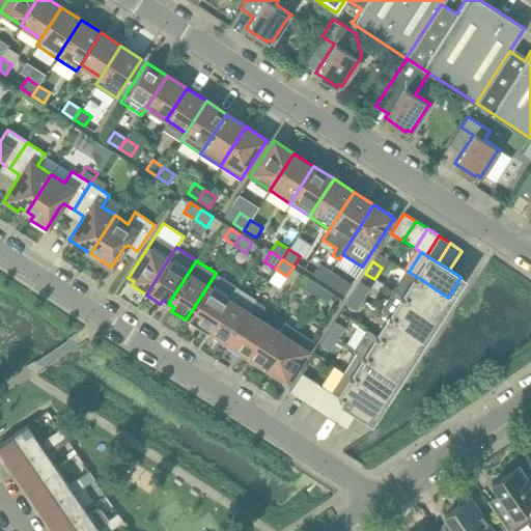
[(318,264),(312,275),(324,282),(330,272),(318,264)]
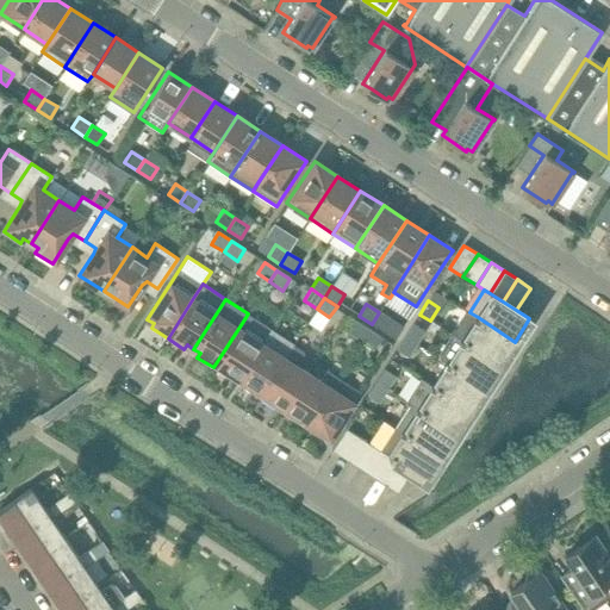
[(478,317),(470,312),(468,311),(454,335),(462,341),(499,365),(515,342),(478,317)]
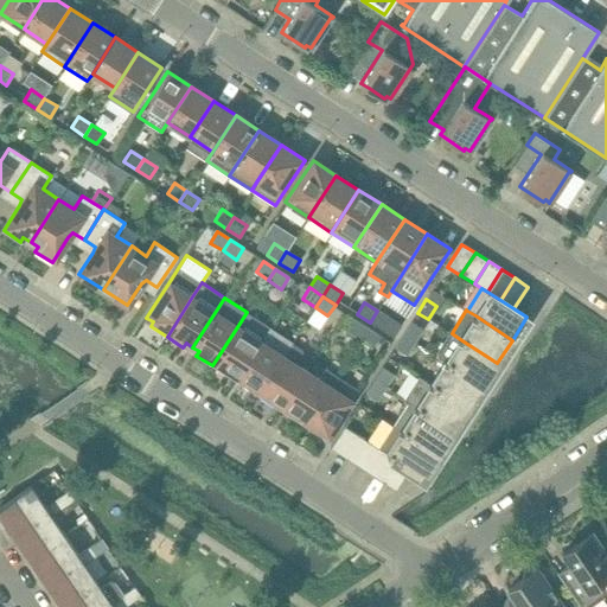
[(390,319),(377,311),(370,323),(383,330),(390,319)]
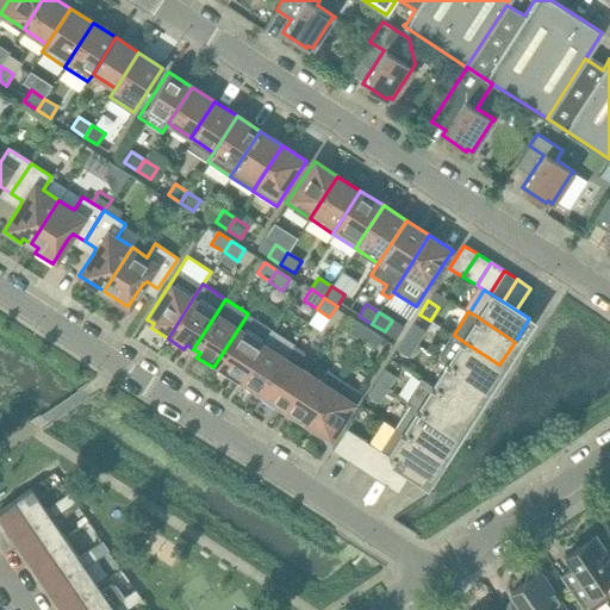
[(242,323),(213,367),(230,378),(232,374),(238,379),(271,329),(248,313),(242,323)]
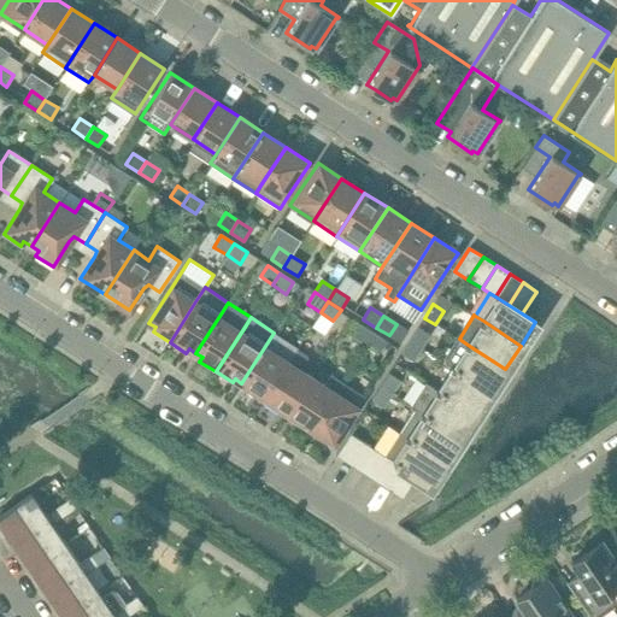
[(352,336),(365,345),(372,333),(359,325),(352,336)]
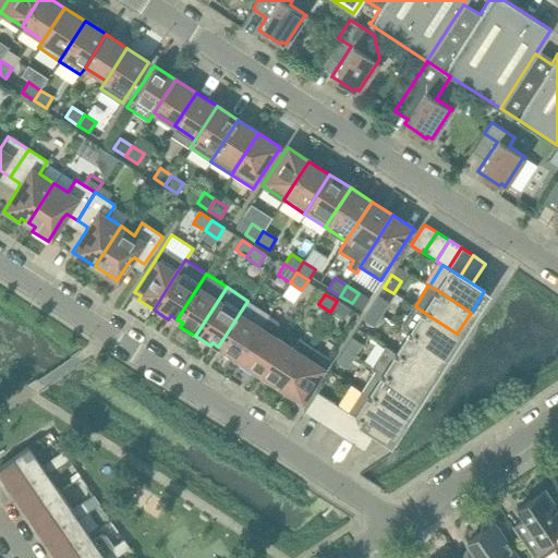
[(388,302),(378,295),(371,307),(380,314),(388,302)]
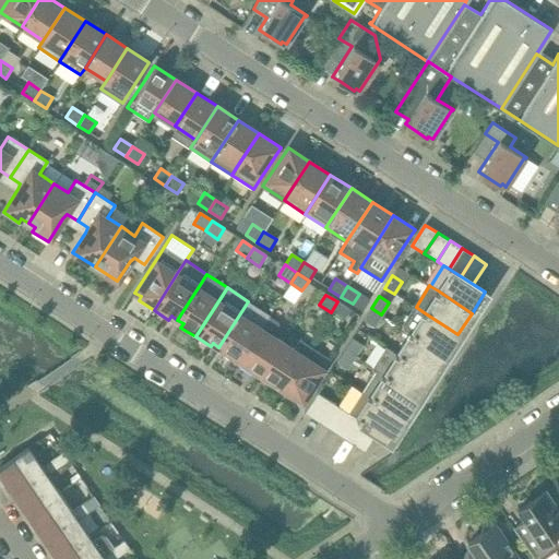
[(248,301),(218,347),(225,351),(223,354),(237,364),(261,328),(268,317),(270,314),(248,301)]
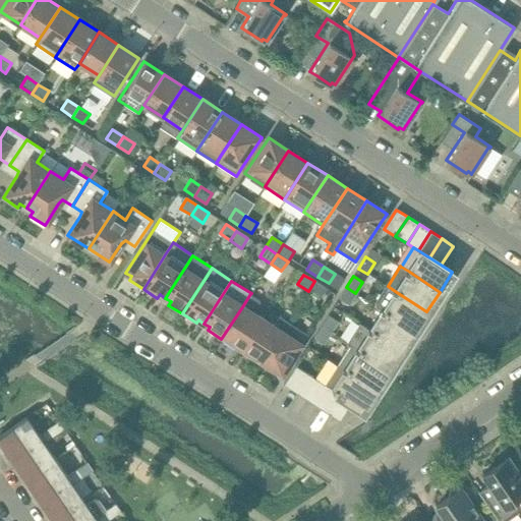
[(326,288),(314,281),(308,291),(320,298),(326,288)]
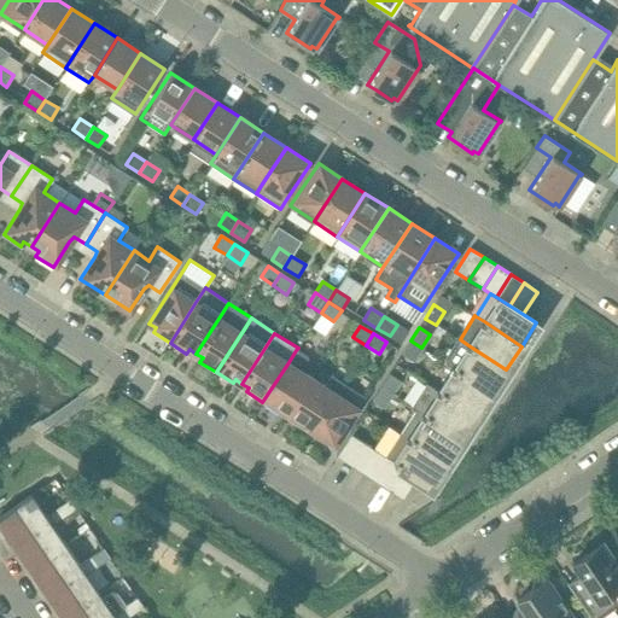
[(460,339),(444,362),(454,368),(491,392),(506,369),(468,345),(460,339)]
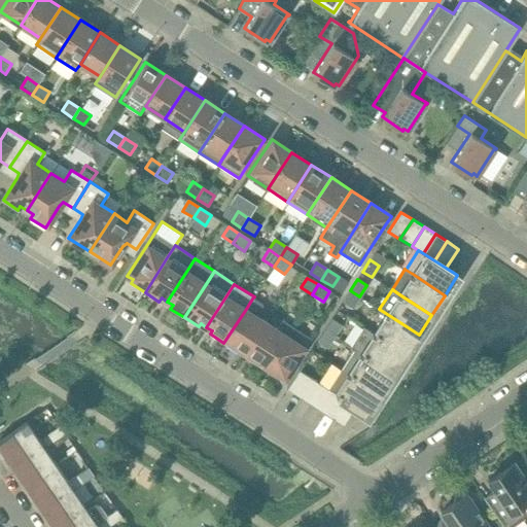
[(351,308),(359,296),(350,290),(343,303),(351,308)]
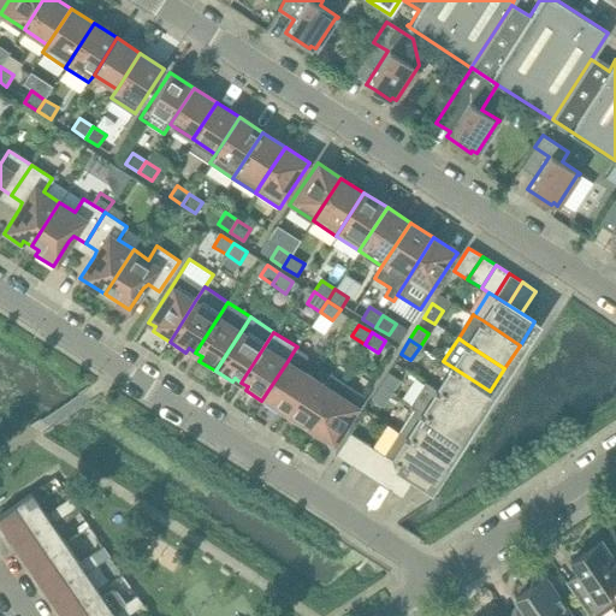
[(288,361),(261,401),(278,412),(284,415),(286,412),(311,375),(298,368),(306,356),(295,349),(290,356),(288,361)]
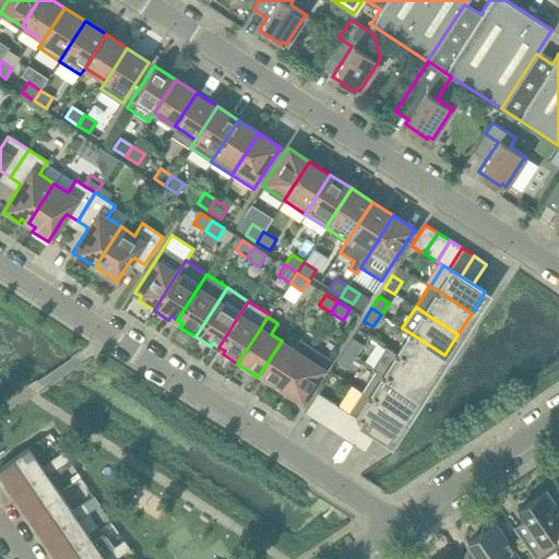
[(430,376),(444,355),(411,333),(396,354),(430,376)]
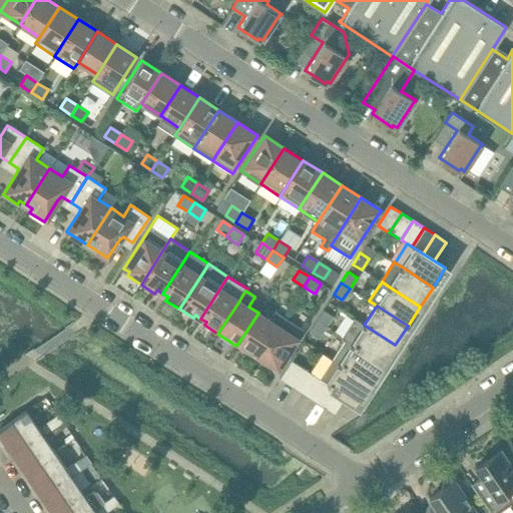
[(259,313),(238,343),(244,347),(242,350),(257,359),(284,317),(274,311),(269,320),(259,313)]
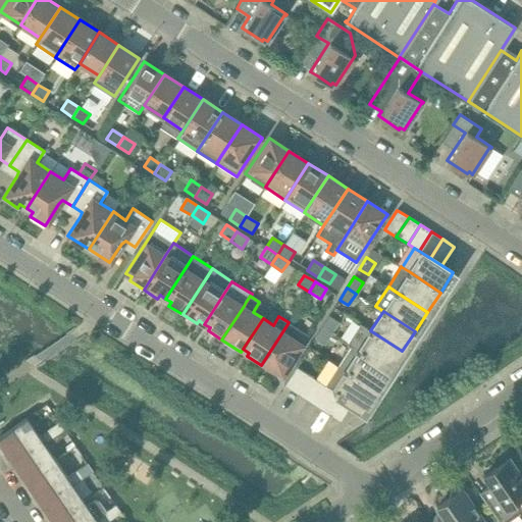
[(336,321),(328,316),(321,326),(329,332),(336,321)]
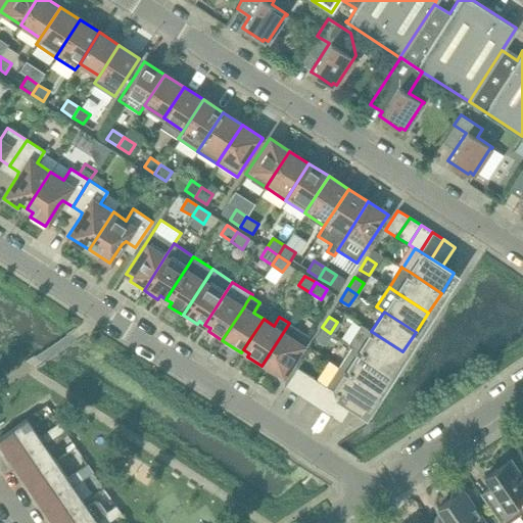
[(289,323),(262,366),(276,375),(278,372),(283,375),(286,372),(305,341),(308,336),(289,323)]
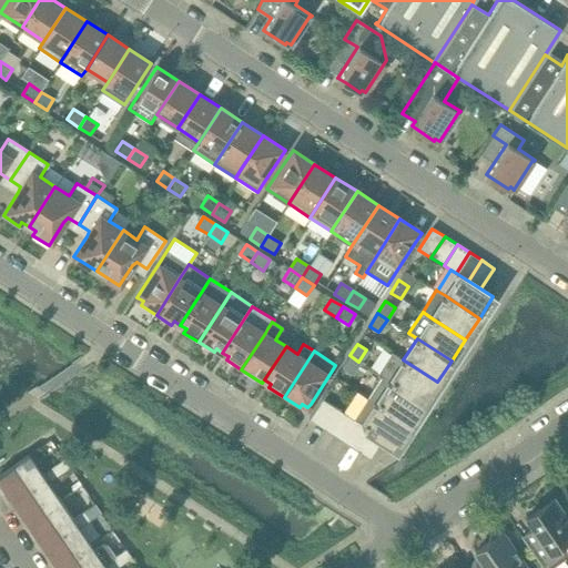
[(377,374),(382,376),(424,404),(437,382),(403,359),(391,352),(377,374)]
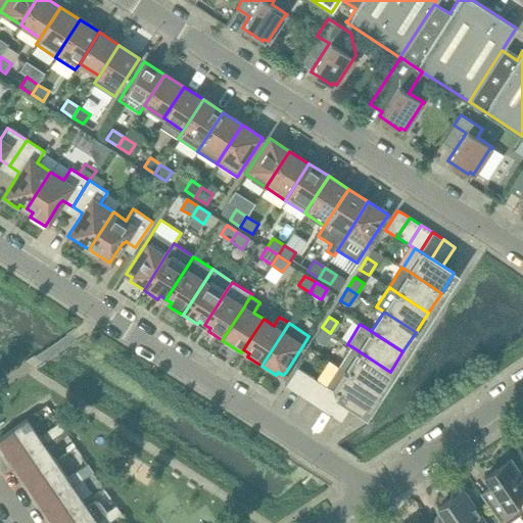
[(323,344),(330,333),(322,327),(315,339),(323,344)]
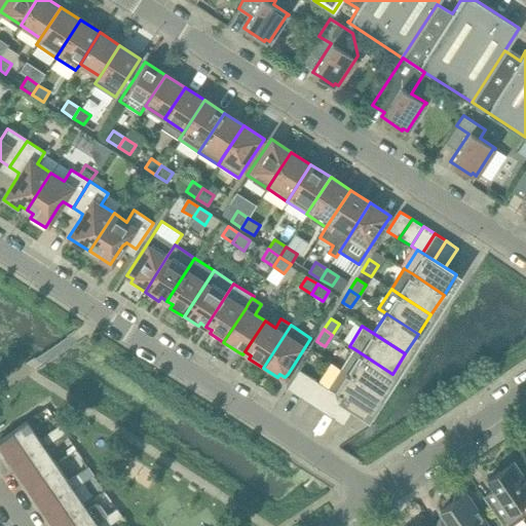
[(392,374),(353,348),(340,368),(379,393),(392,374)]
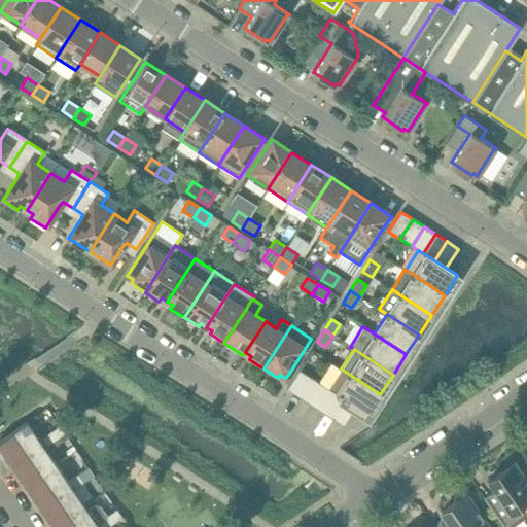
[(292,378),(286,389),(302,399),(314,379),(299,369),(292,378)]
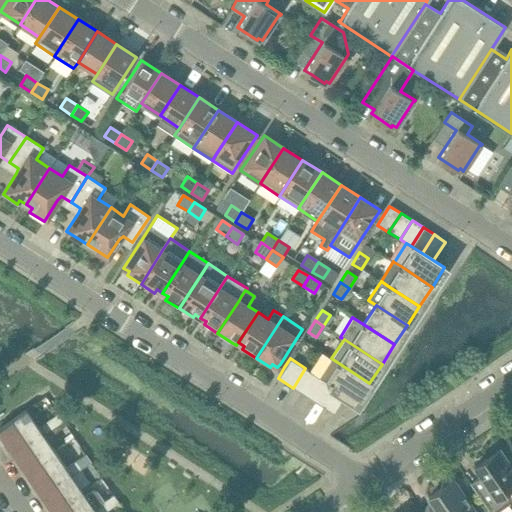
[(369,383),(331,358),(319,377),(326,382),(335,389),(345,395),(357,402),(369,383)]
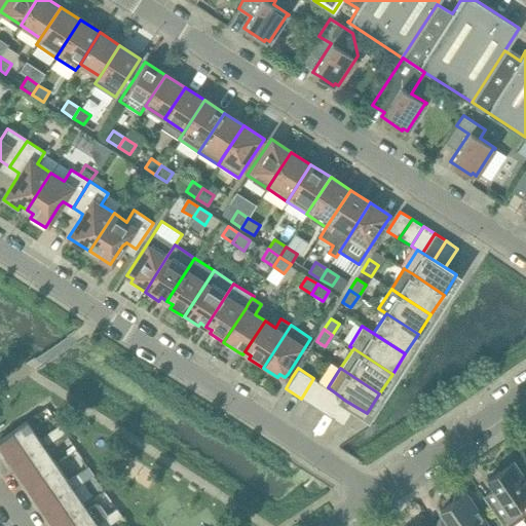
[(313,378),(301,399),(311,405),(325,385),(317,381),(313,378)]
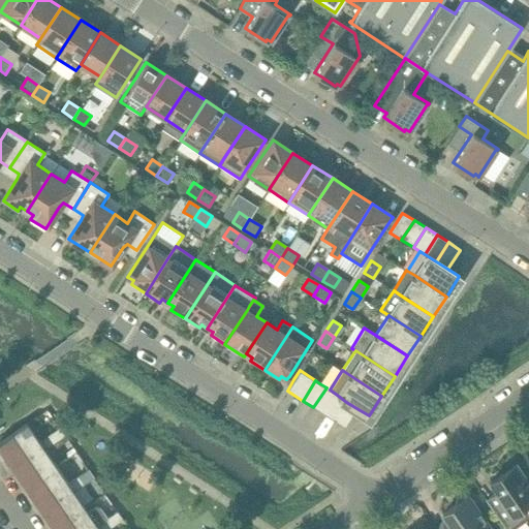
[(327,387),(313,407),(323,414),(337,395),(330,390),(327,387)]
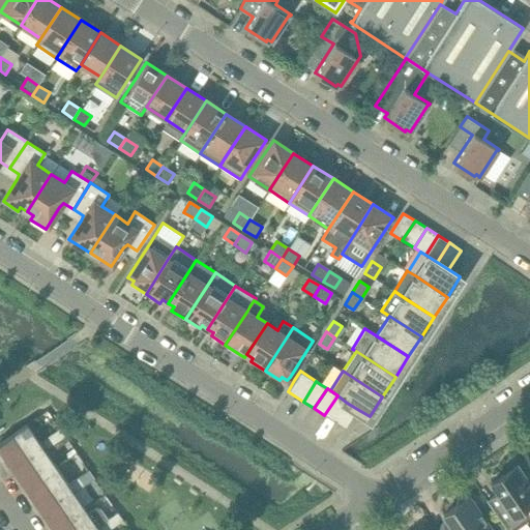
[(337,395),(324,415),(334,421),(347,403),(337,395)]
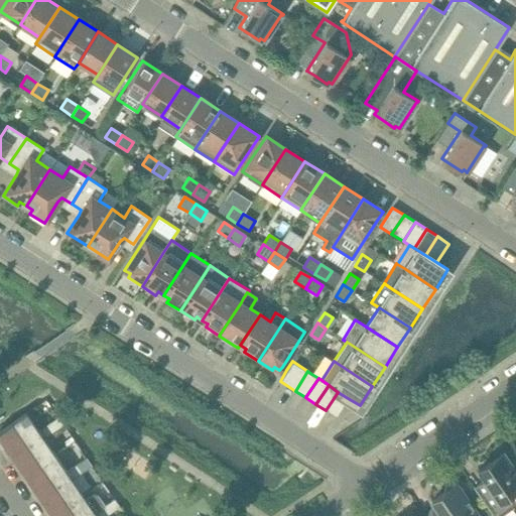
[(338,392),(326,410),(337,417),(348,398),(338,392)]
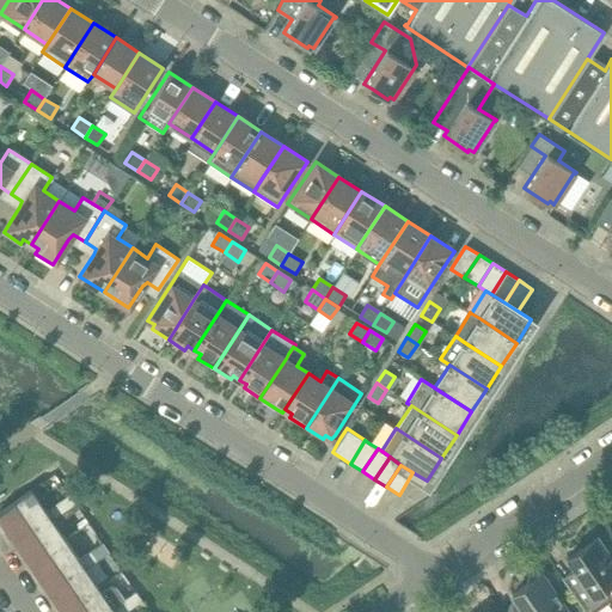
[(0,509),(0,520),(12,538),(48,514),(44,510),(30,489),(0,509)]
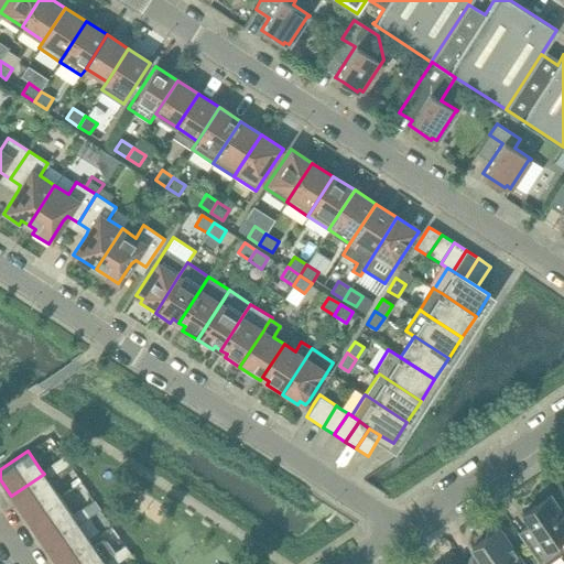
[(69,464),(63,455),(41,470),(44,474),(11,496),(26,519),(60,496),(47,479),(69,464)]
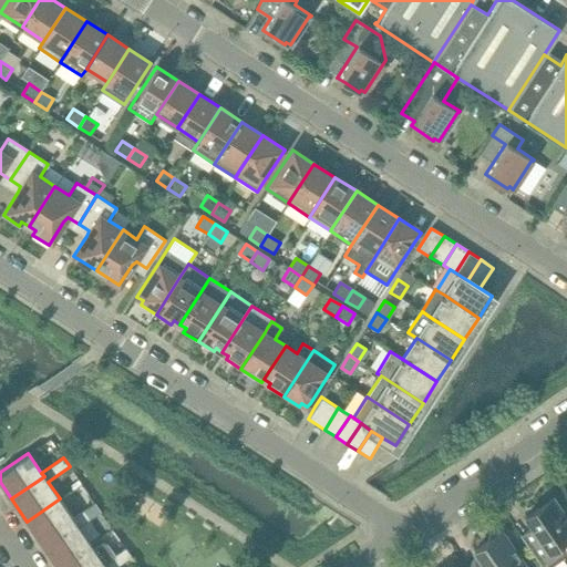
[(532,527),(521,535),(543,566),(549,566),(564,557),(556,546),(566,537),(566,517),(553,497),(524,516),(532,527)]
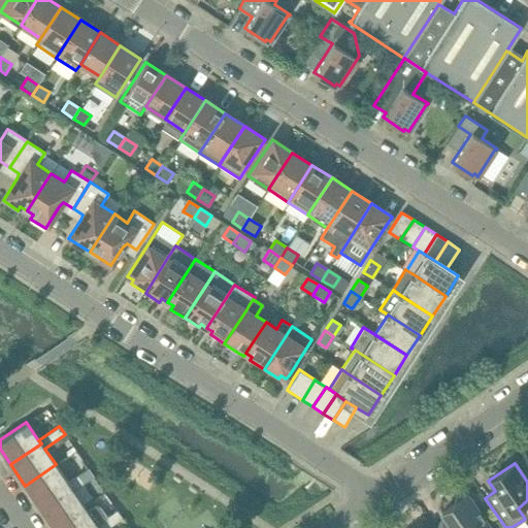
[(25,486),(39,506),(70,486),(67,483),(56,464),(25,486)]
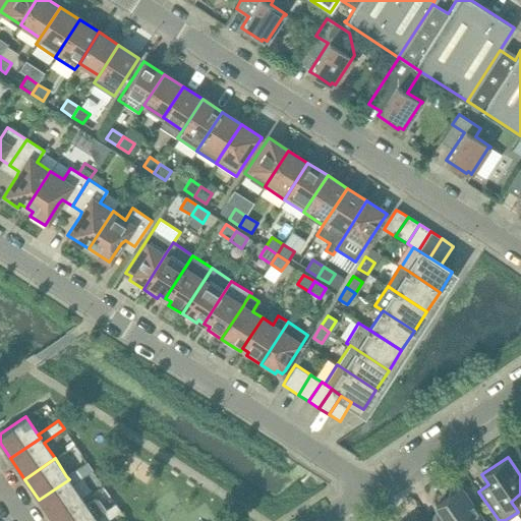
[(39,500),(53,520),(82,500),(72,483),(93,470),(87,462),(66,476),(69,479),(39,500)]
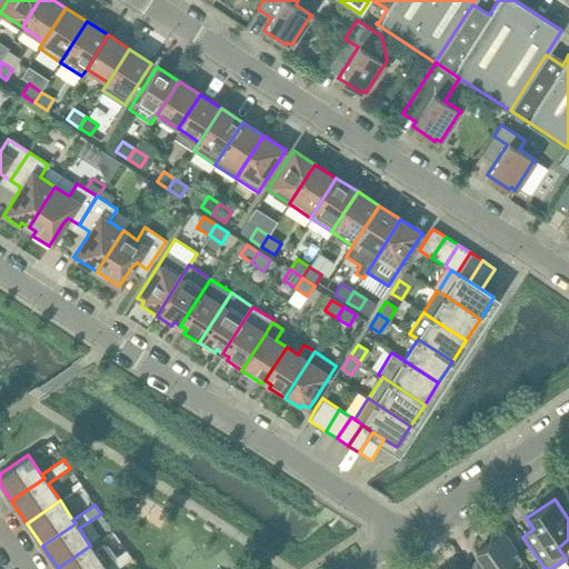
[(483,563),(476,568),(528,568),(512,546),(513,539),(506,538),(503,533),(498,537),(491,535),(490,542),(476,552),(483,563)]
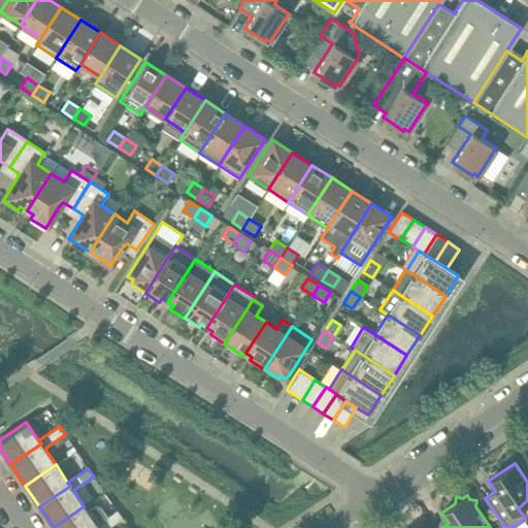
[(54,527),(97,527),(98,527),(107,527),(122,518),(117,509),(107,516),(100,506),(95,505),(87,510),(84,506),(54,527)]
